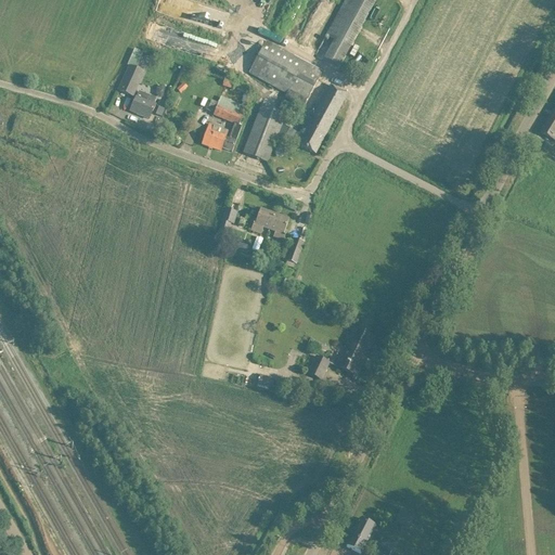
[(324,60),(338,67),(374,0),(345,0),(326,36),(335,40),(324,60)]
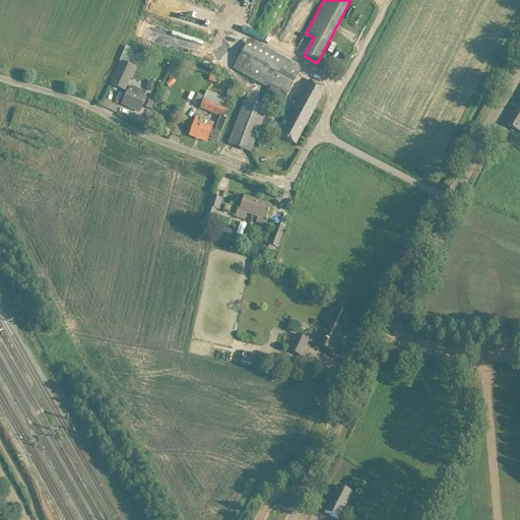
[(247,38),(231,67),(269,87),(266,92),(282,102),(302,66),(247,38)]
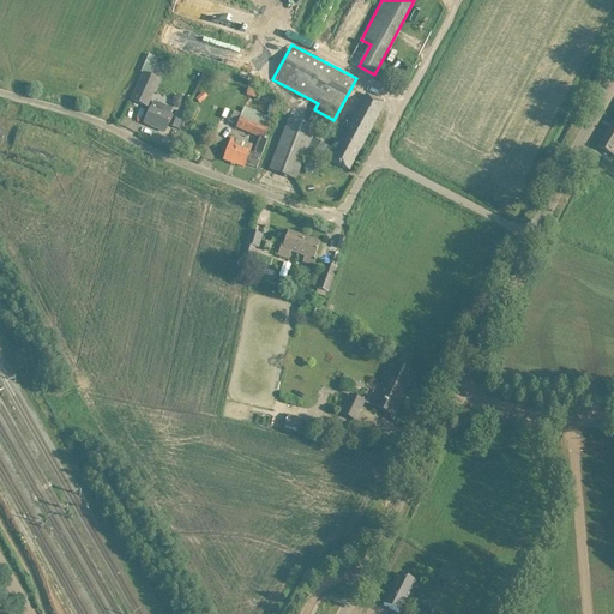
[(131,101),(137,104),(145,108),(157,82),(142,76),(131,101)]
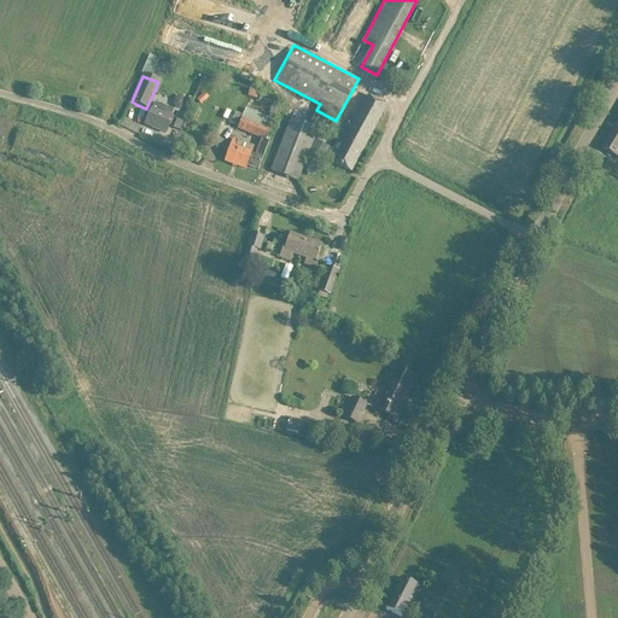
[(272,104),(274,95),(250,88),(248,95),(258,99),(261,95),(266,98),(264,101),(272,104)]
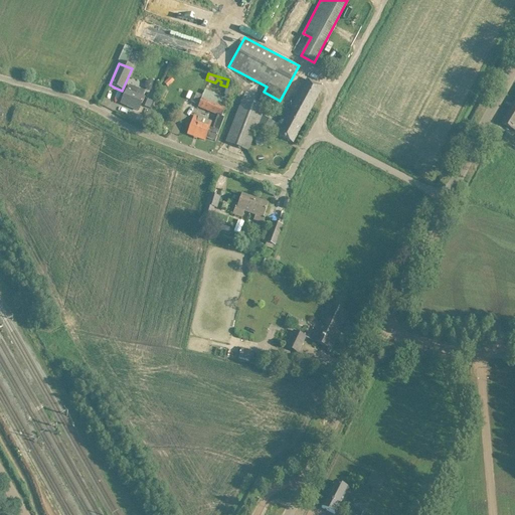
[(168,87),(174,80),(170,76),(164,82),(168,87)]
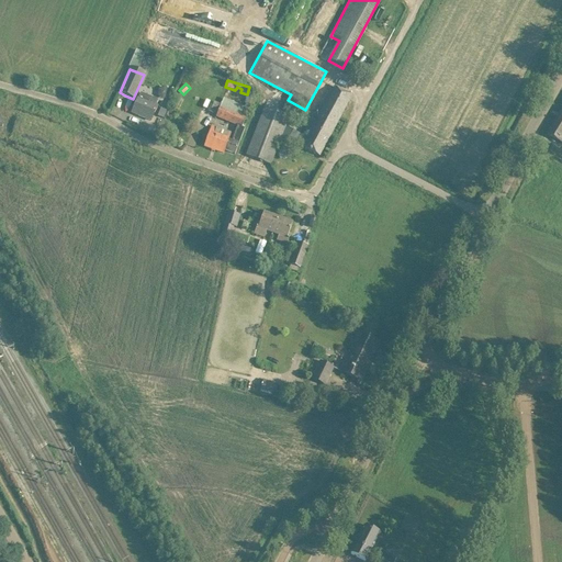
[(351,96),(343,90),(335,87),(317,117),(312,115),(304,128),(311,133),(307,138),(285,126),(289,117),(265,108),(246,155),(270,165),(281,138),(294,145),(295,144),(302,147),(319,157),(351,96)]
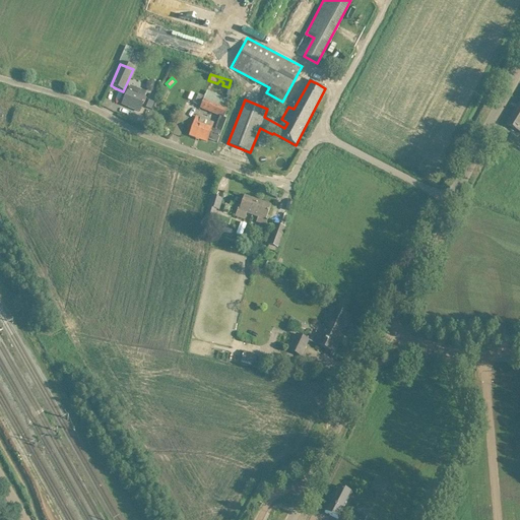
[(130,86),(126,95),(122,105),(139,112),(145,99),(144,98),(146,92),(130,86)]
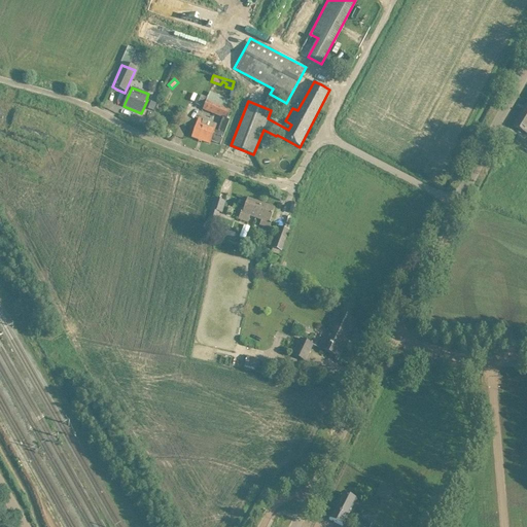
[(223,135),(230,120),(226,119),(234,103),(231,101),(235,93),(226,89),(222,98),(210,93),(207,98),(201,96),(197,106),(203,108),(203,110),(222,118),(217,133),(213,132),(216,125),(199,118),(191,138),(209,144),(210,141),(220,145),(223,135)]
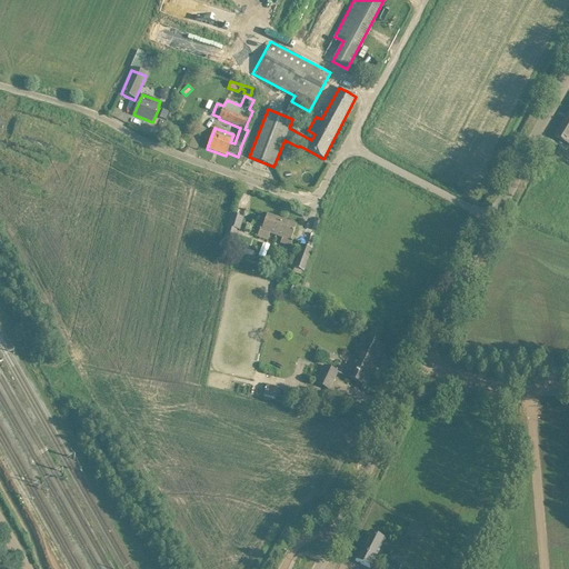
[(568,145),(568,116),(567,116),(553,136),(568,145)]
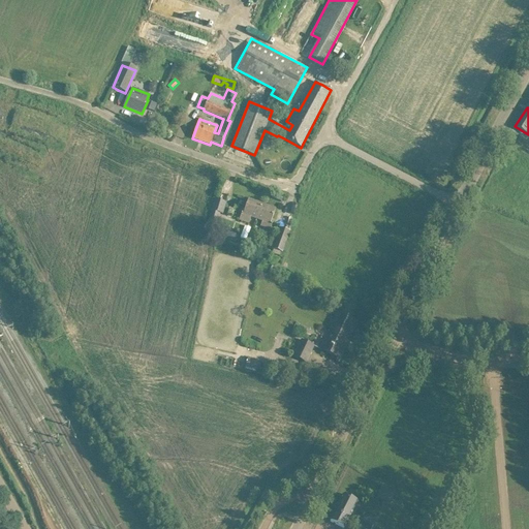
[(215,199),(206,229),(214,231),(220,214),(222,214),(226,203),(215,199)]
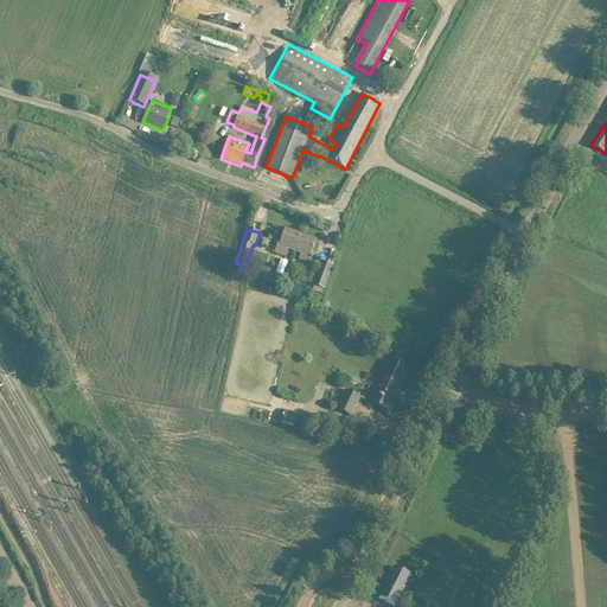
[(294,251),(300,235),(285,229),(280,241),(279,241),(274,253),(286,256),(288,249),(294,251)]
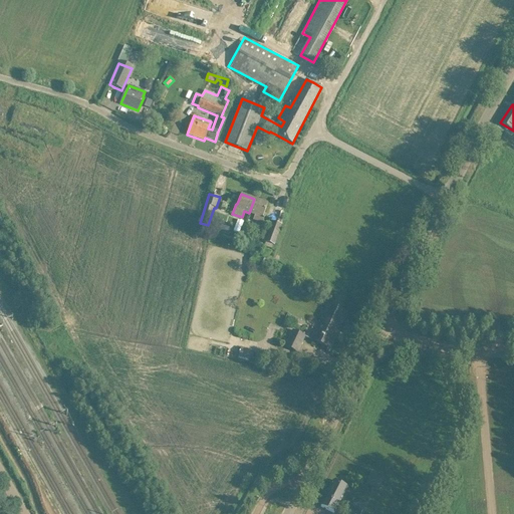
[(254,199),(249,213),(254,215),(253,220),(262,223),(266,214),(264,214),(268,203),(254,199)]
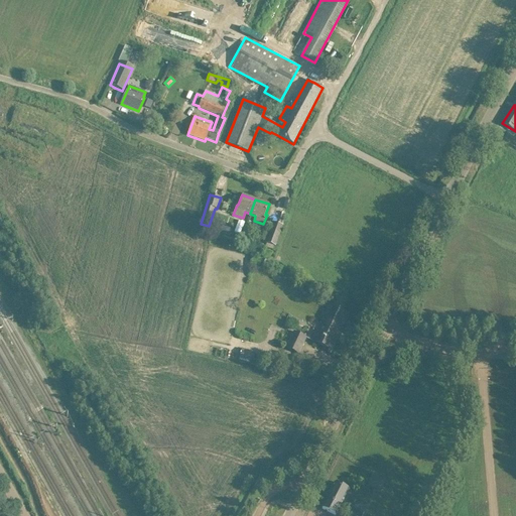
[(266,241),(275,245),(282,226),(273,223),(266,241)]
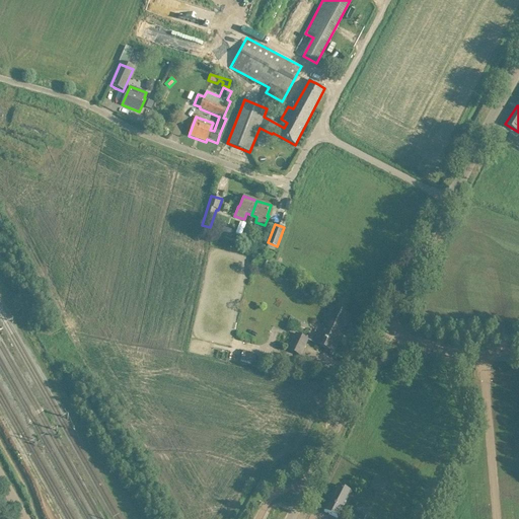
[(314,343),(323,348),(332,352),(341,336),(340,335),(343,326),(345,327),(350,316),(331,307),(314,343)]
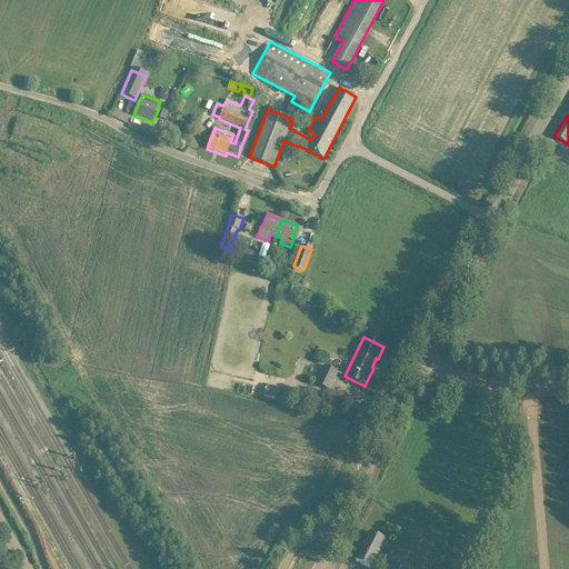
[(328,390),(337,372),(323,366),(315,382),(328,390)]
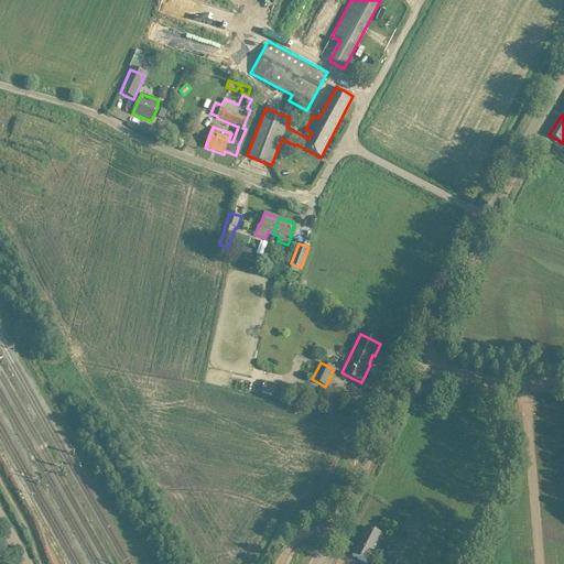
[(262,393),(277,397),(279,386),(264,382),(262,393)]
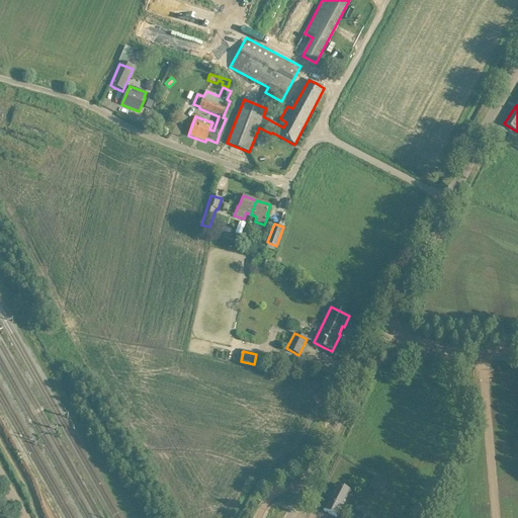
[(373,477),(368,486),(382,493),(386,483),(373,477)]
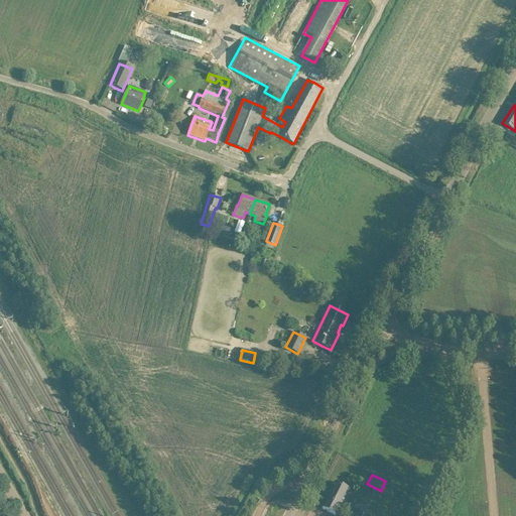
[(349,489),(344,487),(336,483),(321,509),(336,515),(342,503),(344,504),(349,507),(350,506),(354,509),(352,511),(362,515),(364,513),(357,509),(358,506),(354,504),(355,500),(348,497),(346,501),(344,500),(349,489)]
